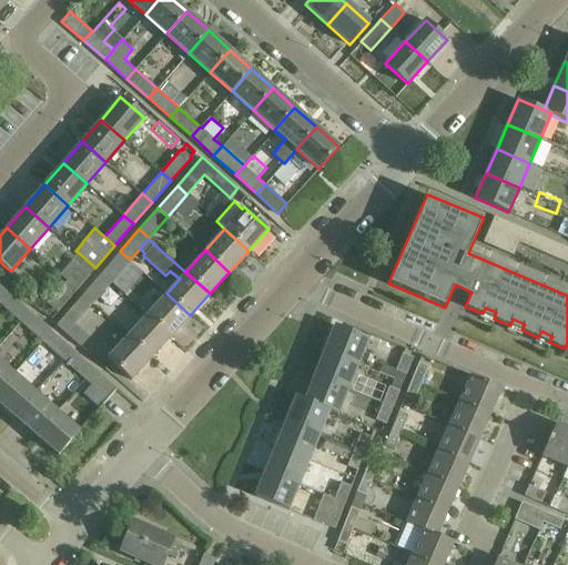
[(130,260),(120,251),(101,272),(111,281),(130,260)]
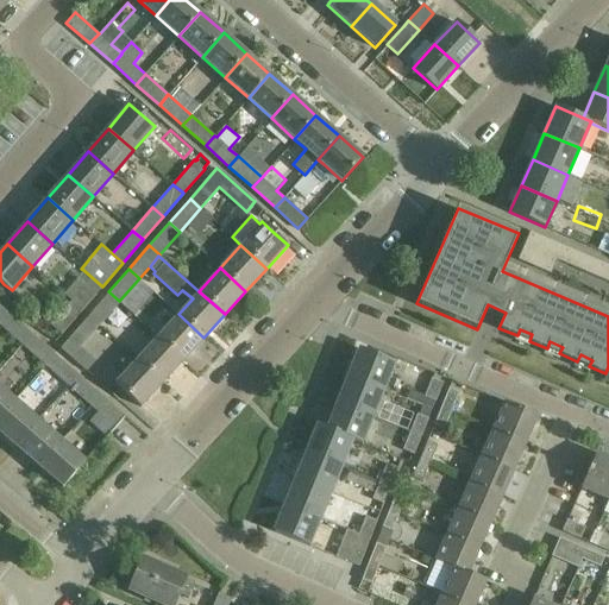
[(102,287),(83,270),(63,292),(71,301),(82,309),(102,287)]
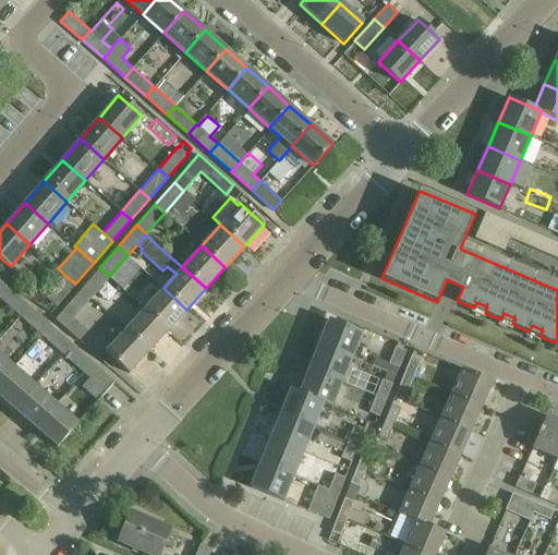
[(109,276),(99,267),(81,289),(91,298),(91,299),(98,304),(102,299),(107,302),(119,288),(108,278),(109,276)]
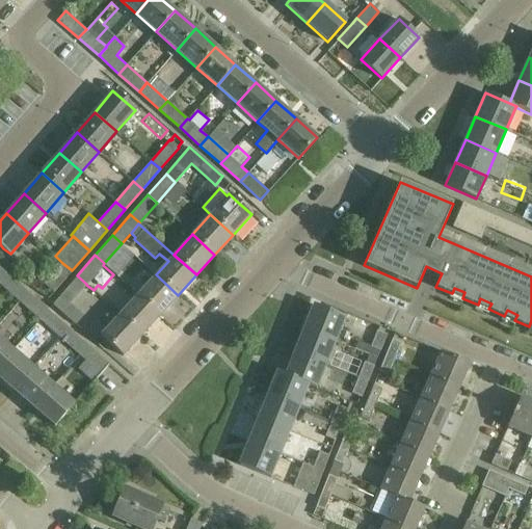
[(72,270),(62,263),(45,284),(53,291),(72,270)]
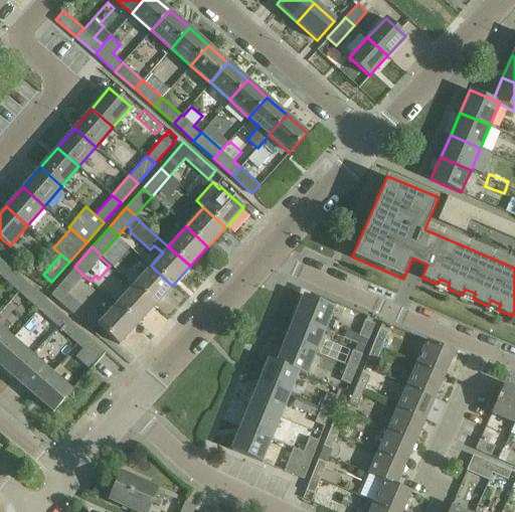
[(133,285),(155,305),(172,286),(151,266),(133,285)]
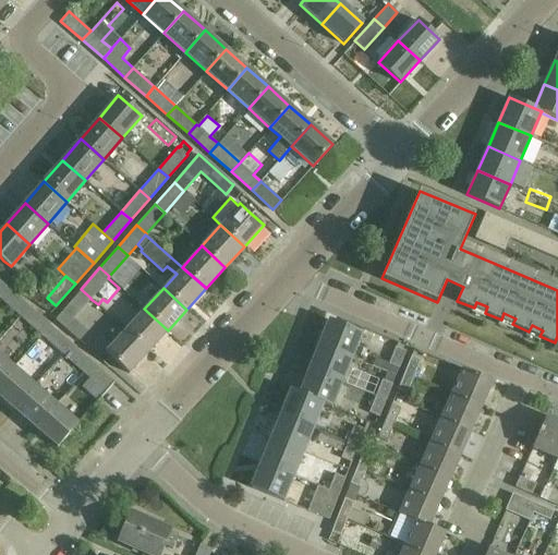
[(81,289),(55,318),(79,339),(87,329),(74,317),(77,313),(83,317),(94,304),(88,300),(91,299),(91,298),(81,289)]
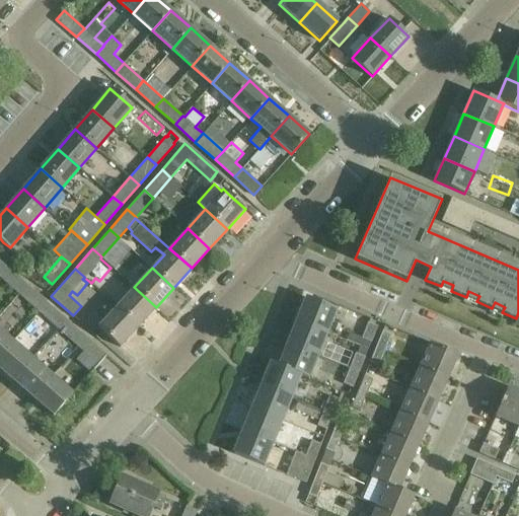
[(39,310),(46,301),(26,284),(18,293),(39,310)]
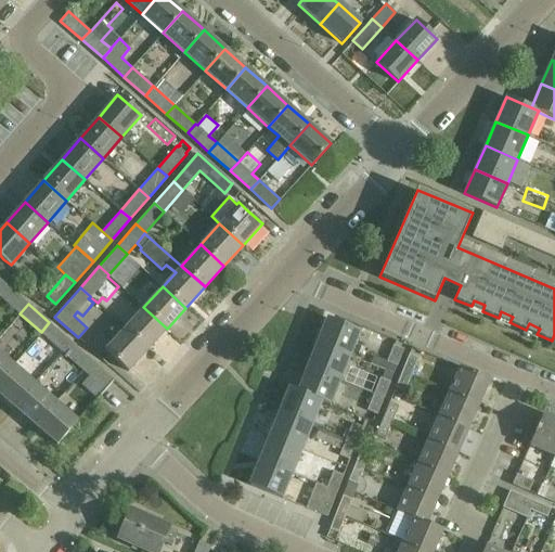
[(147,349),(167,329),(143,307),(125,328),(147,349)]
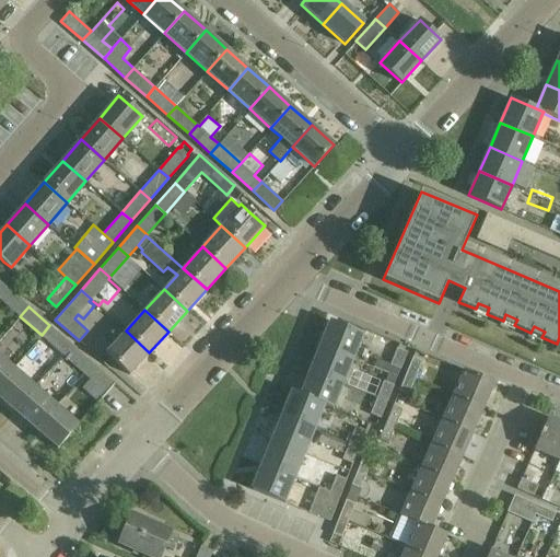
[(352,359),(354,354),(363,334),(330,321),(319,346),(352,359)]
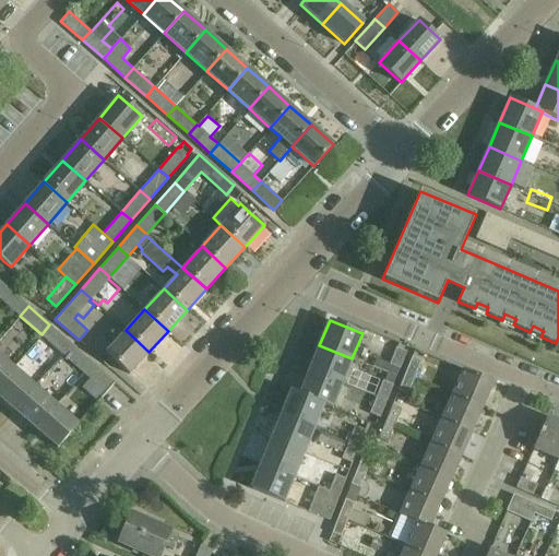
[(40,378),(62,353),(71,343),(49,324),(42,334),(48,340),(39,350),(47,356),(33,371),(40,378)]
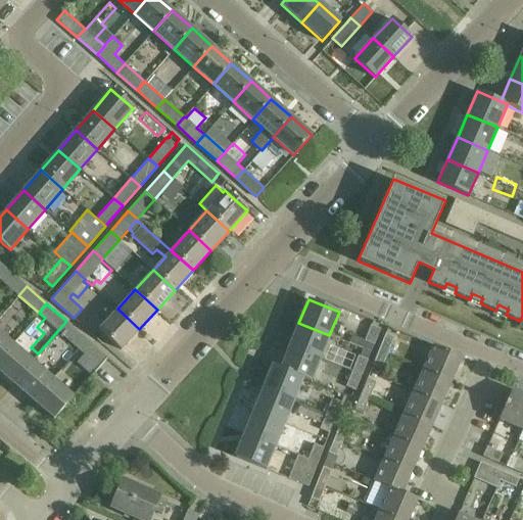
[(99,329),(105,335),(121,349),(139,329),(117,309),(99,329)]
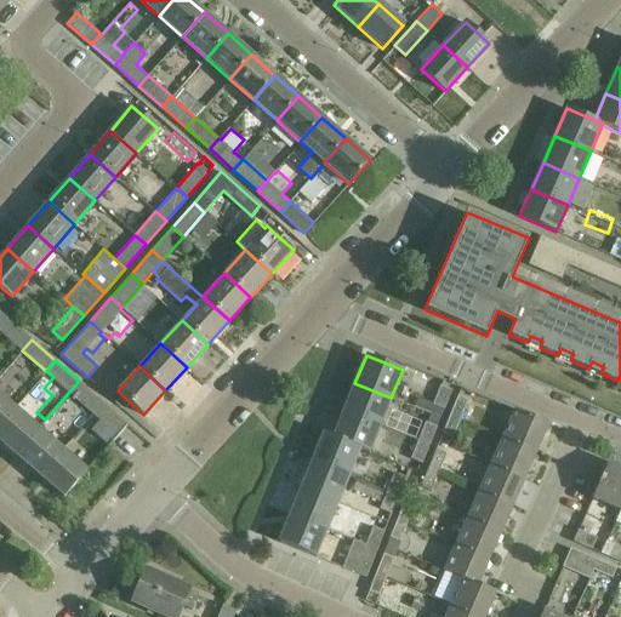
[(93,412),(102,403),(79,381),(69,392),(93,412)]
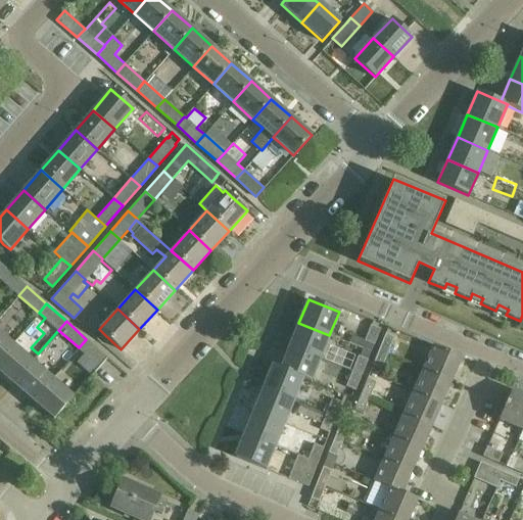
[(289,345),(320,358),(329,335),(298,323),(289,345)]
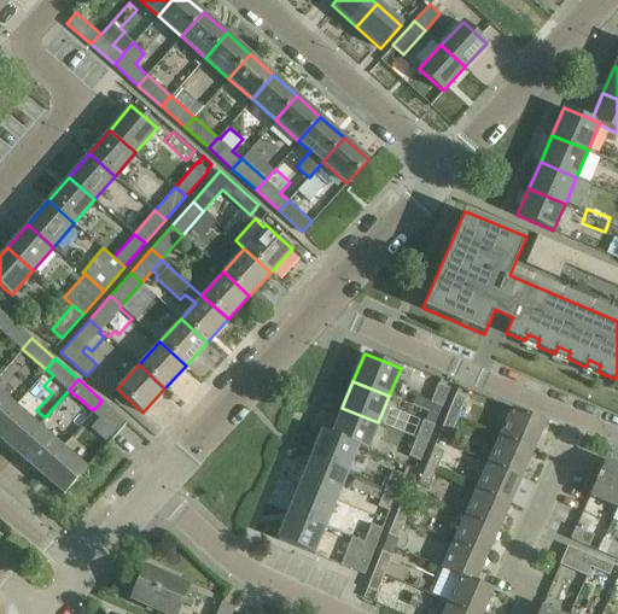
[(431,403),(442,407),(449,387),(438,384),(431,403)]
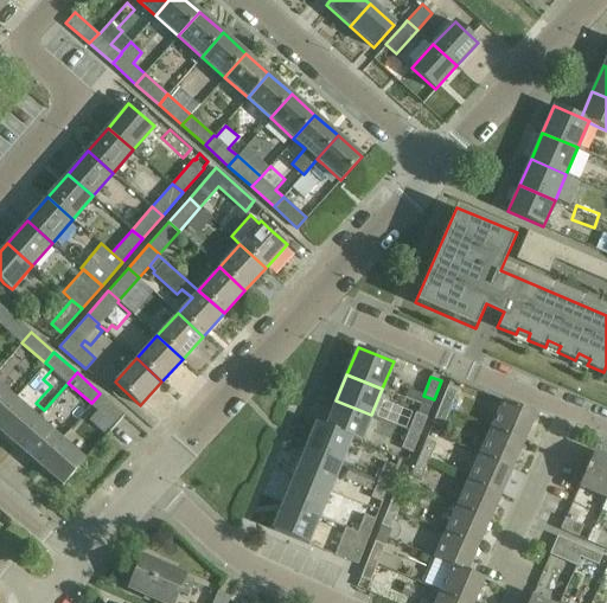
[(0,385),(0,414),(14,398),(0,385)]
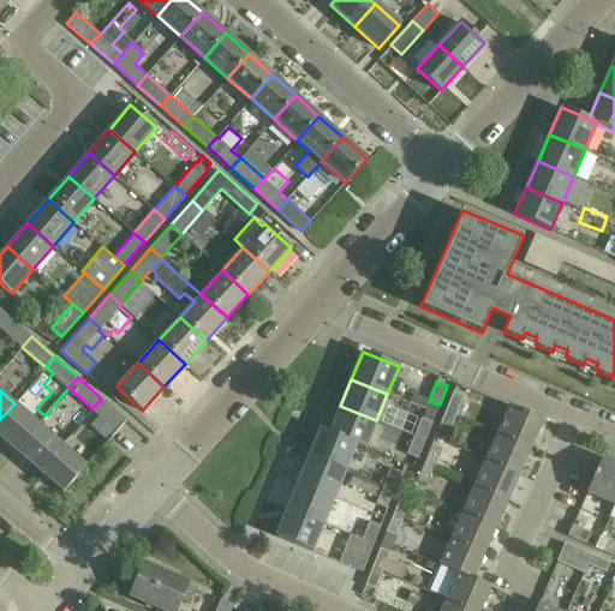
[(446,409),(455,414),(463,395),(453,391),(446,409)]
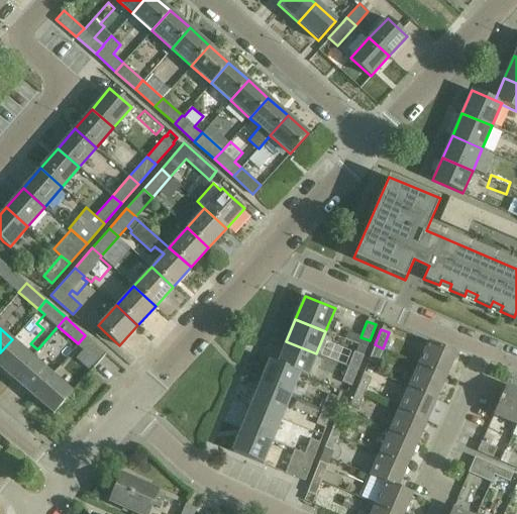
[(83,348),(76,356),(91,370),(105,353),(85,335),(78,343),(83,348)]
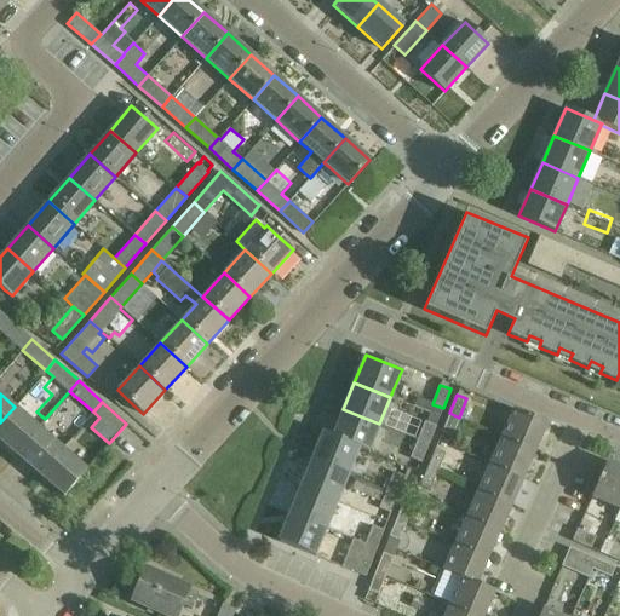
[(0,439),(16,453),(38,427),(15,407),(0,422),(0,439)]
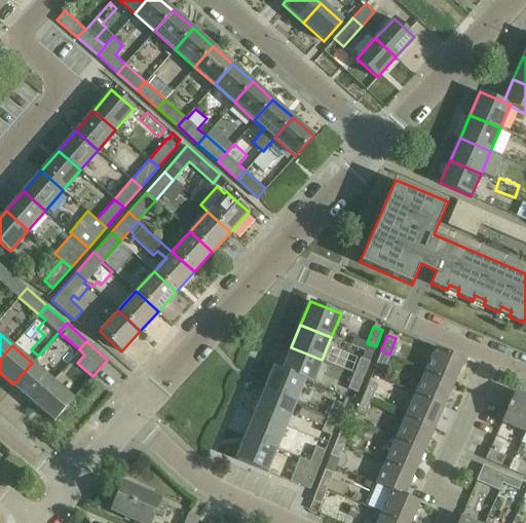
[(425,370),(454,382),(464,359),(436,346),(425,370)]
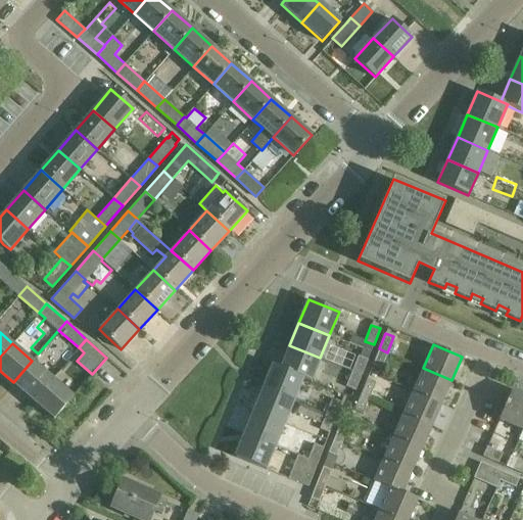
[(289,345),(281,367),(280,368),(302,377),(311,380),(320,358),(289,345)]
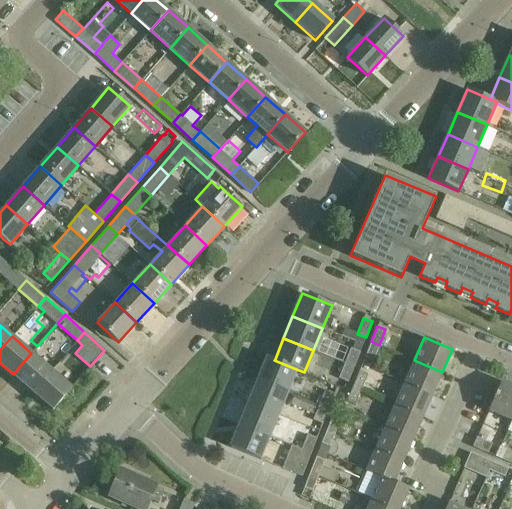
[(365,356),(373,360),(379,345),(371,341),(365,356)]
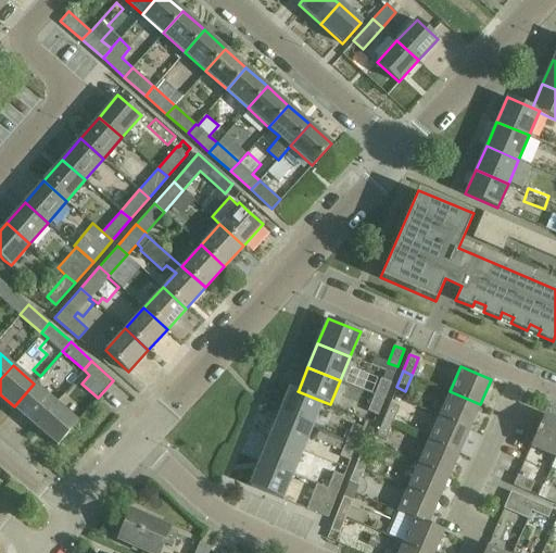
[(374,393),(383,398),(390,382),(380,379),(374,393)]
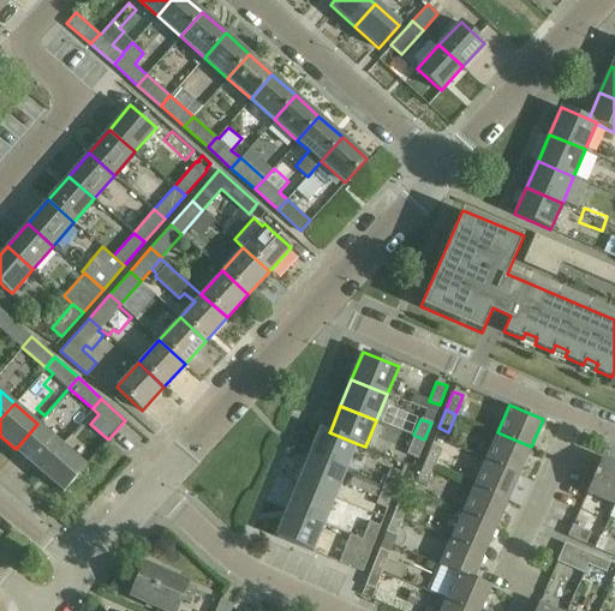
[(39,469),(61,444),(37,424),(16,449),(39,469)]
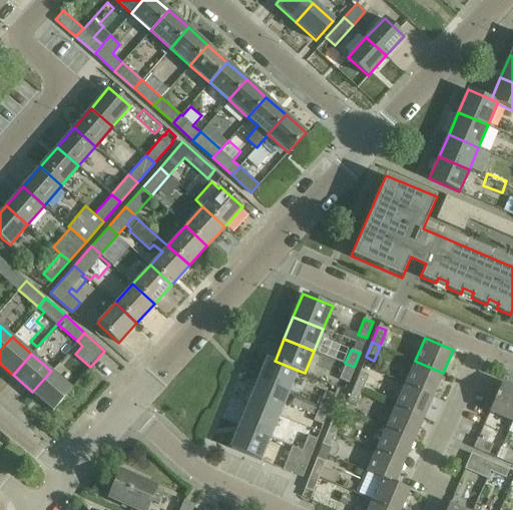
[(268,357),(258,380),(288,392),(297,370),(275,361),(276,360),(268,357)]
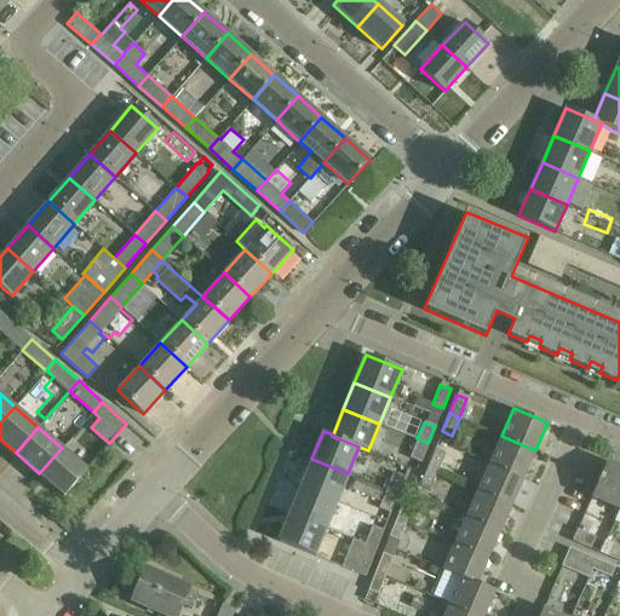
[(491,462),(523,477),(535,450),(501,436),(491,462)]
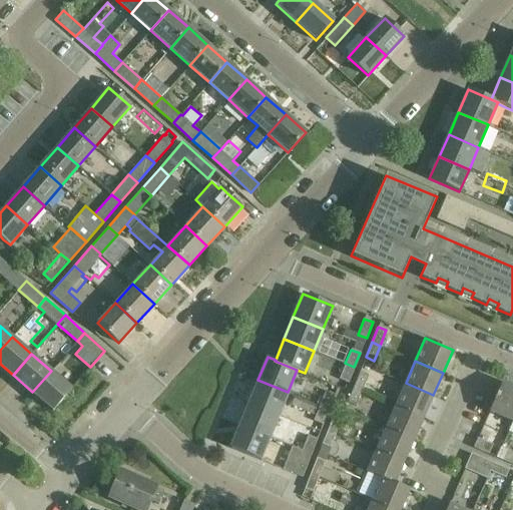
[(354,367),(345,363),(339,378),(348,382),(354,367)]
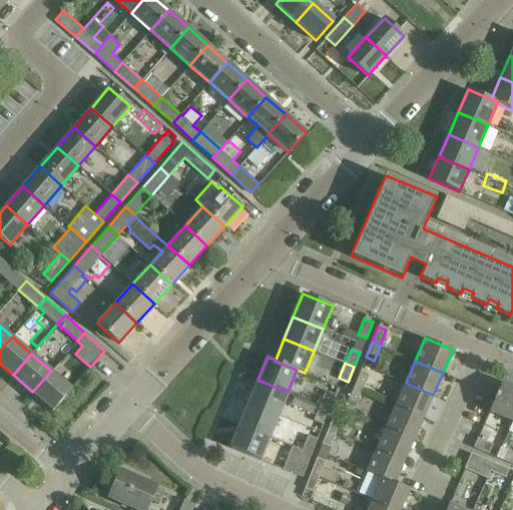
[(71,388),(56,375),(51,371),(32,392),(52,410),(71,388)]
